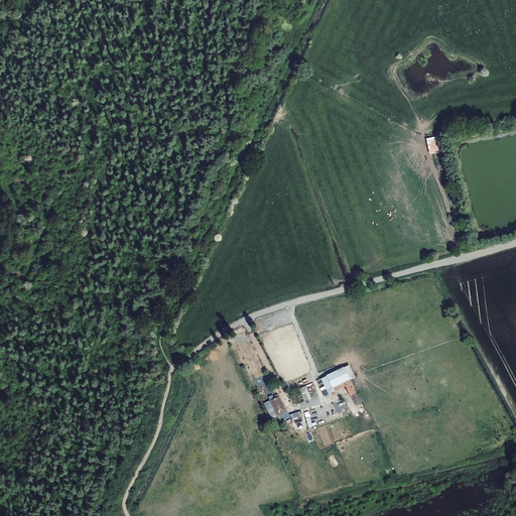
[(433,153),(436,166),(442,164),(439,152),(433,153)]
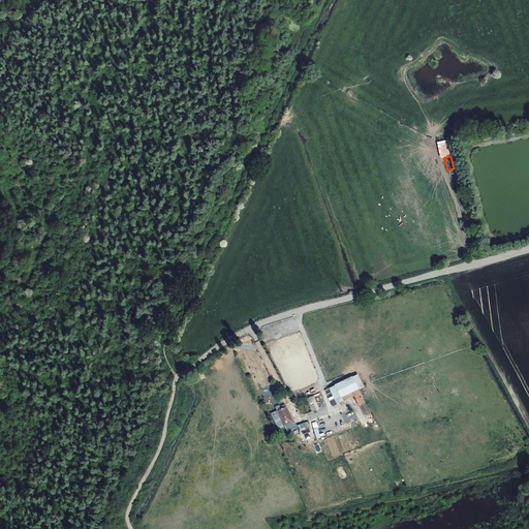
[(364,387),(358,374),(334,385),(342,401),(353,396),(352,393),(359,390),(362,397),(366,395),(363,387),(364,387)]
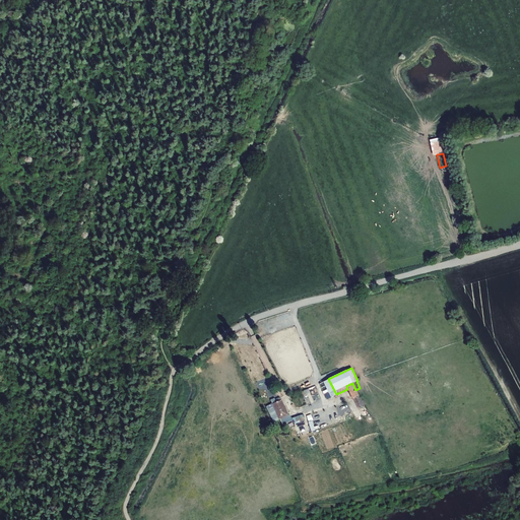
[(326,399),(336,394),(328,379),(323,382),(327,392),(323,394),(326,399)]
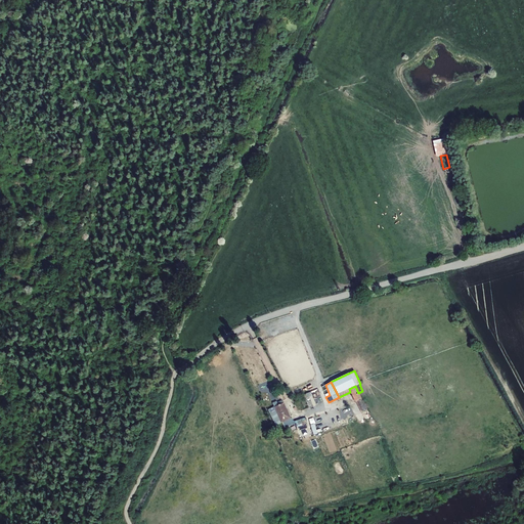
[(321,387),(325,397),(330,395),(325,385),(321,387)]
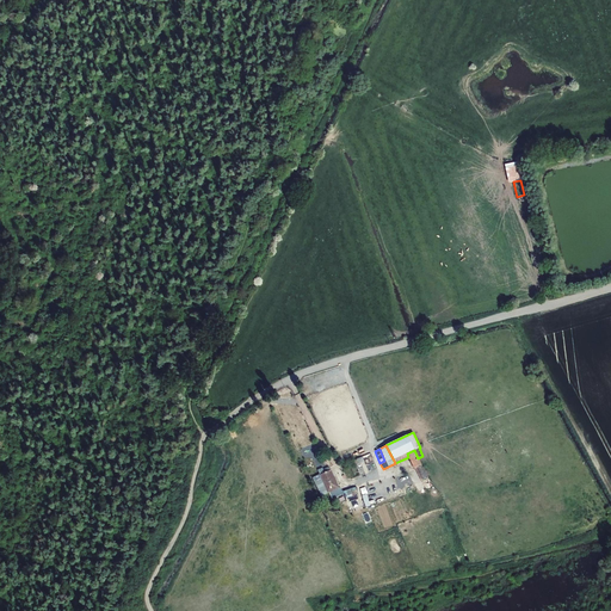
[(414,450),(407,454),(408,457),(414,469),(415,468),(421,466),(418,458),(414,450)]
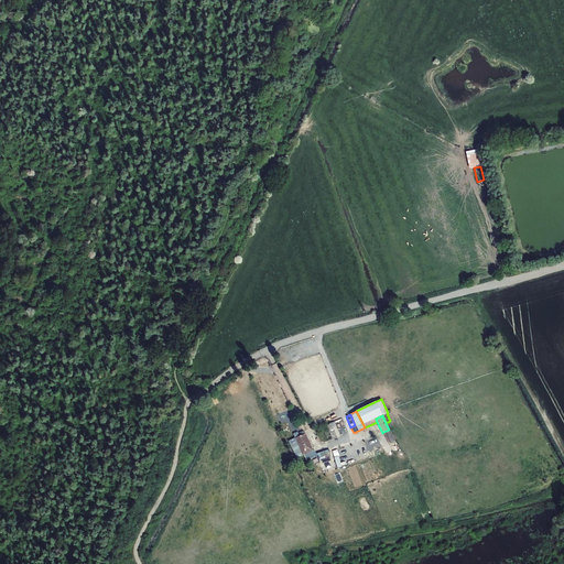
[(338,433),(348,429),(343,418),(333,422),(338,433)]
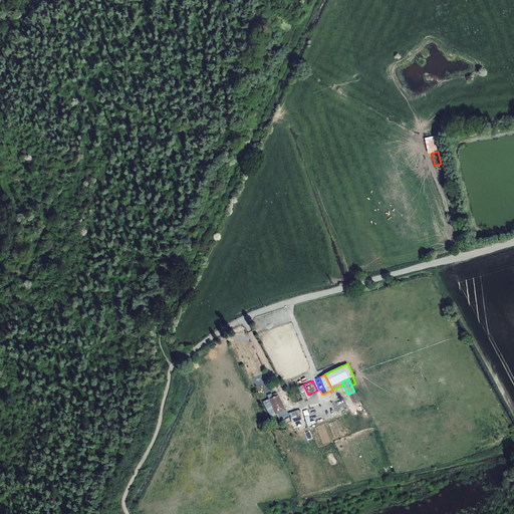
[(302,398),(306,397),(301,386),(297,388),(302,398)]
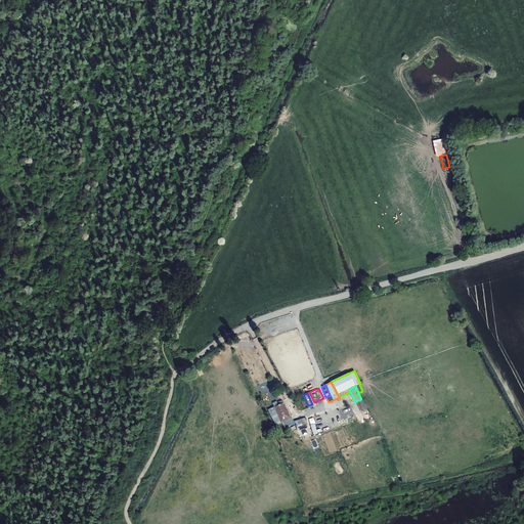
[(292,417),(284,399),(278,401),(279,403),(275,405),(281,419),(282,421),(292,417)]
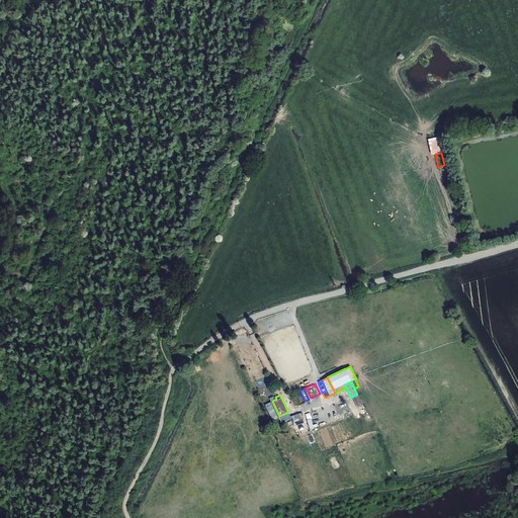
[(363,405),(358,395),(357,395),(352,397),(357,408),(363,405)]
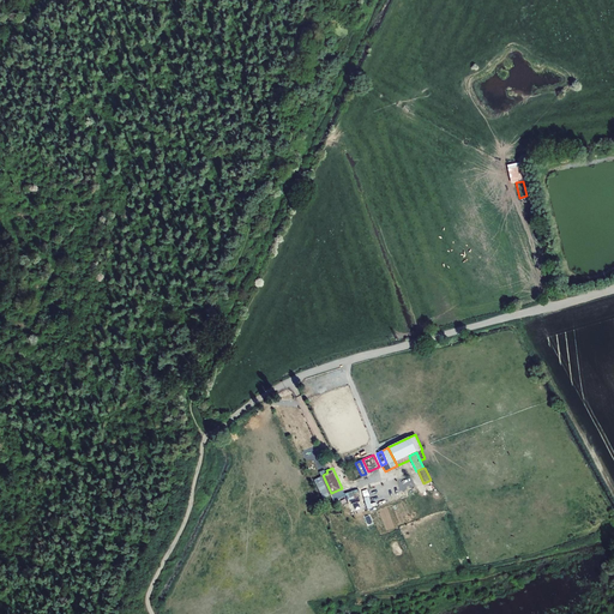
[(349,492),(350,498),(362,494),(360,488),(349,492)]
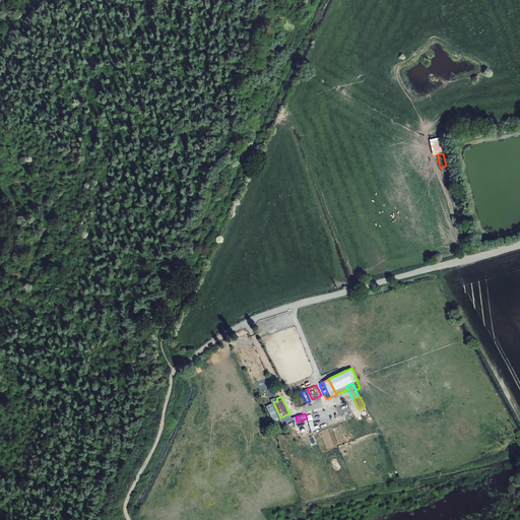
[(337,447),(329,426),(313,433),(321,453),(337,447)]
